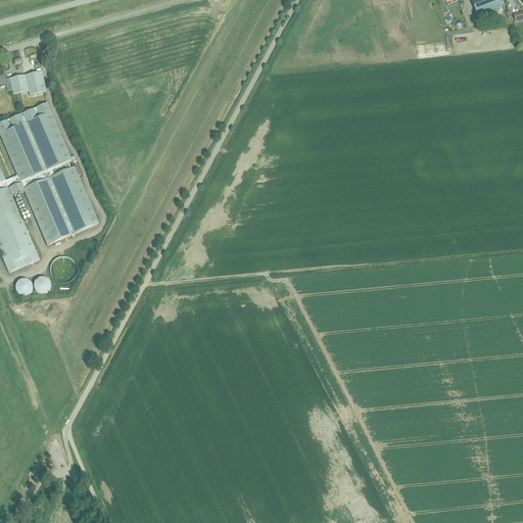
[(471,0),(473,5),(477,17),(503,8),(498,0),(471,0)]
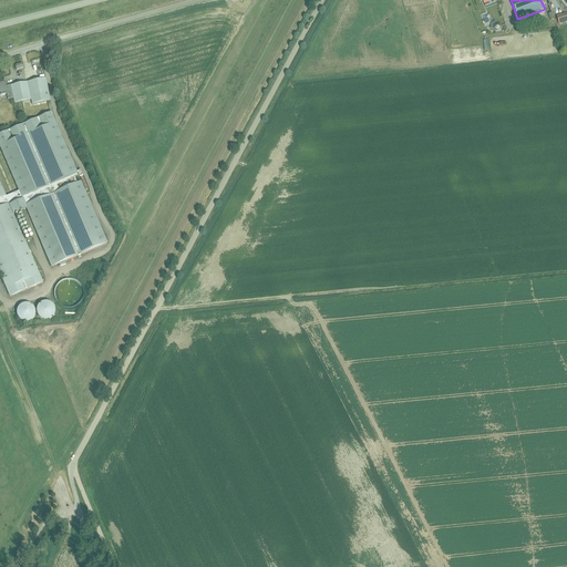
[(566,22),(566,17),(566,14),(557,17),(559,24),(559,26),(562,24),(566,22)]
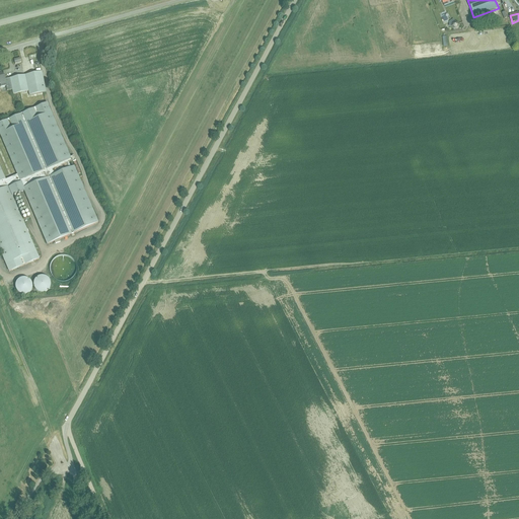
[(42,72),(10,78),(5,79),(4,76),(4,74),(3,75),(2,72),(0,72),(0,83),(1,87),(5,86),(7,91),(12,90),(13,94),(28,91),(29,95),(46,92),(42,72)]
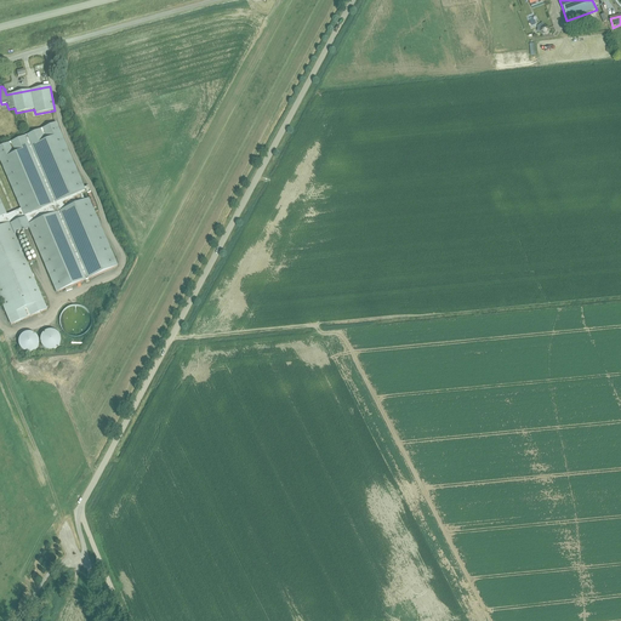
[(0,147),(0,160),(20,206),(21,210),(6,216),(5,212),(0,200),(0,300),(11,325),(47,311),(15,235),(29,229),(56,294),(118,267),(89,199),(84,201),(81,195),(85,194),(87,194),(90,193),(87,187),(84,189),(56,124),(0,147)]
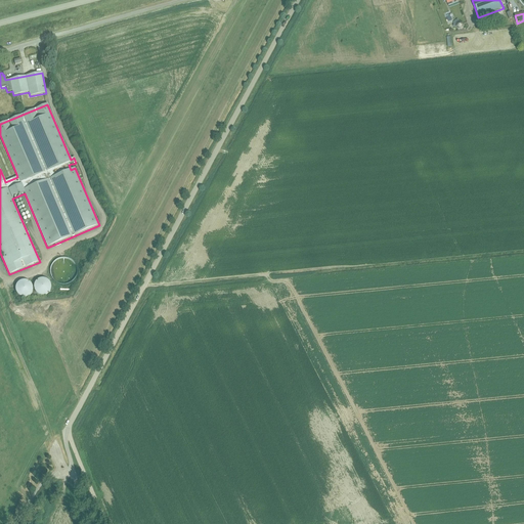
[(41,279),(40,279),(38,280),(37,280),(36,282),(35,284),(34,285),(34,287),(34,289),(34,290),(35,292),(36,293),(37,294),(38,295),(39,296),(41,296),(43,296),(44,296),(46,296),(47,295),(48,294),(49,293),(50,291),(51,290),(51,288),(51,287),(50,285),(50,284),(49,281),(47,280),(46,279),(45,279),(43,279),(41,279)]
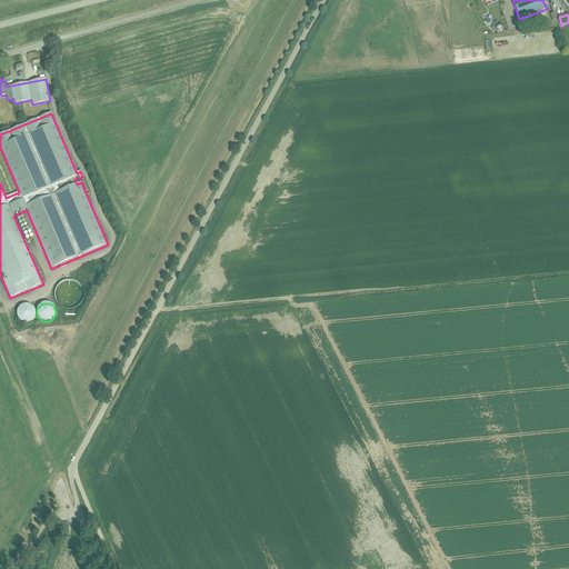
[(25,305),(23,306),(21,306),(20,307),(19,308),(18,310),(17,311),(17,313),(17,315),(17,317),(18,319),(19,320),(20,321),(21,322),(22,323),(25,323),(27,323),(28,323),(30,323),(31,322),(32,321),(33,320),(35,318),(36,317),(36,315),(36,312),(35,311),(35,309),(33,308),(32,307),(30,306),(29,306),(27,305),(25,305)]
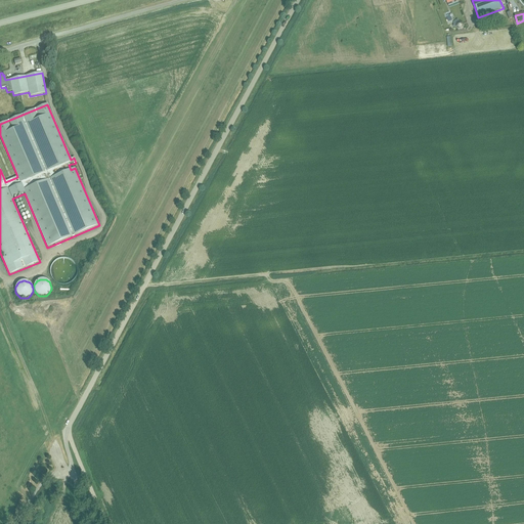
All buildings are outlined.
